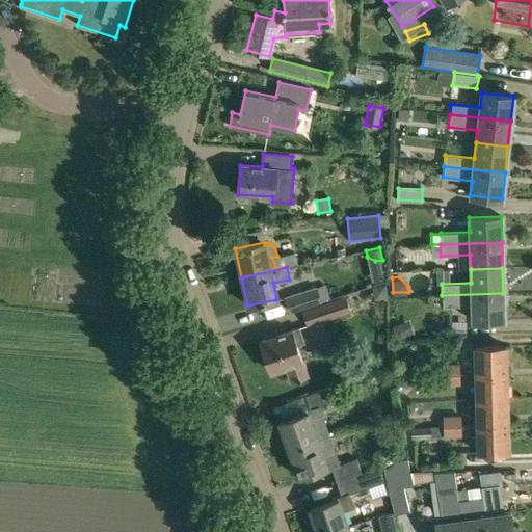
[(384,285),(372,287),(374,298),(387,297),(384,285)]
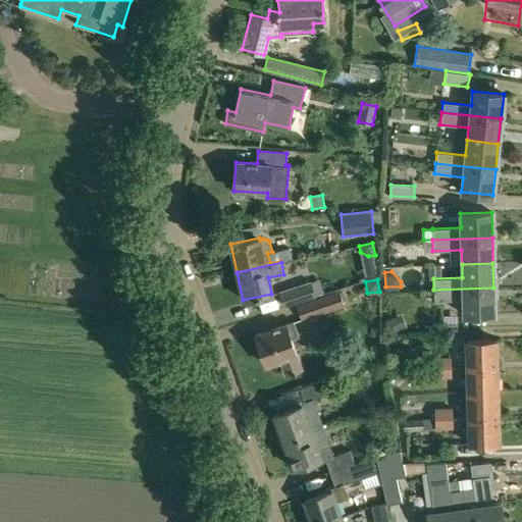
[(311,281),(280,292),(285,305),(316,295),(311,281)]
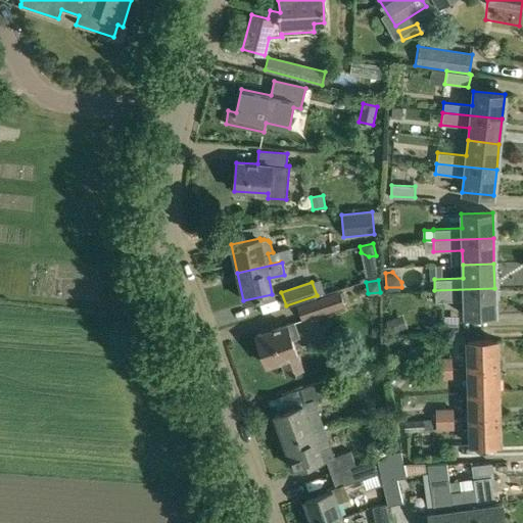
[(464,300),(464,316),(495,315),(494,288),(434,290),(435,301),(464,300)]
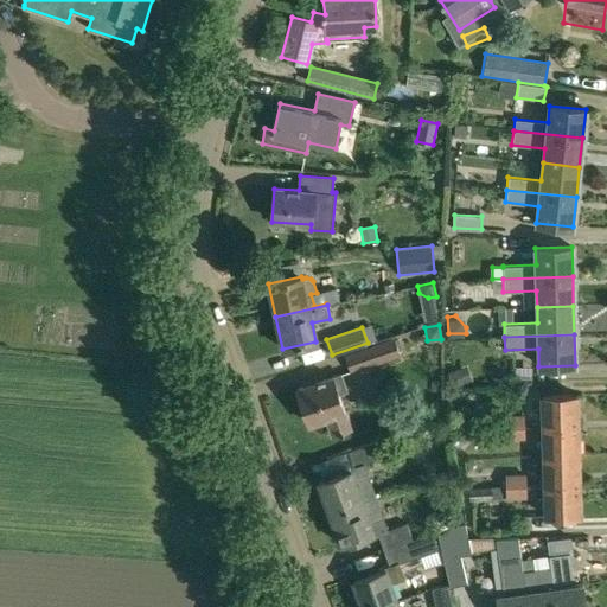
[(345,353),(351,372),(401,355),(395,337),(345,353)]
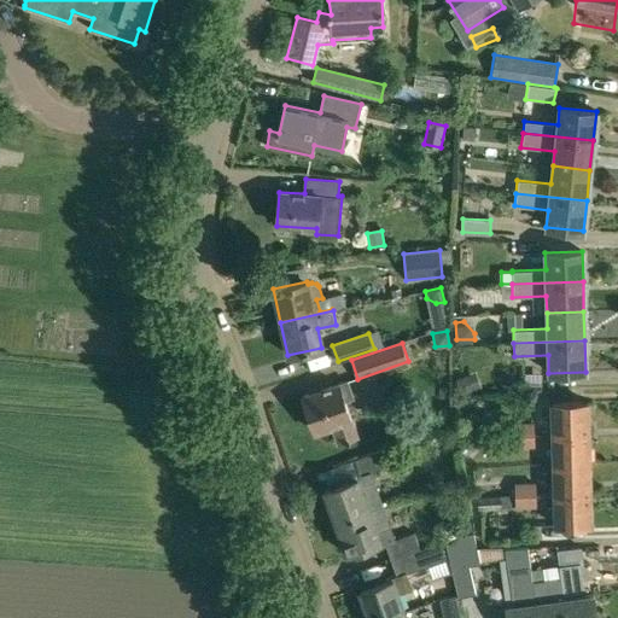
[(471,374),(456,379),(462,392),(476,388),(471,374)]
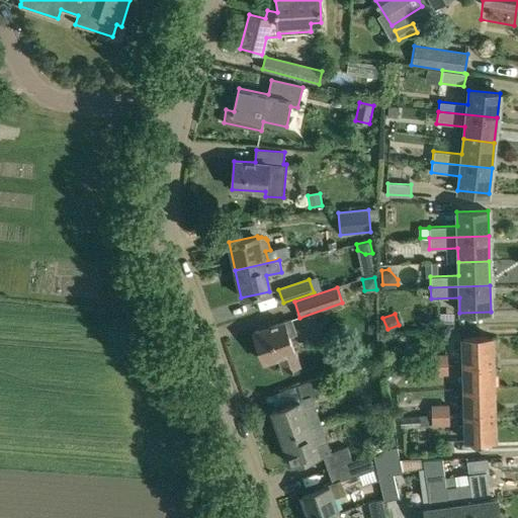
[(279,356),(284,371),(298,366),(293,351),(288,336),(295,333),(290,320),(254,332),(263,361),(279,356)]
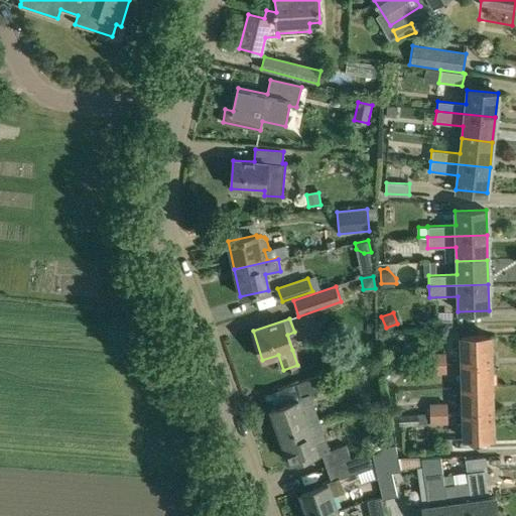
[(462,337),(463,362),(491,361),(490,336),(462,337)]
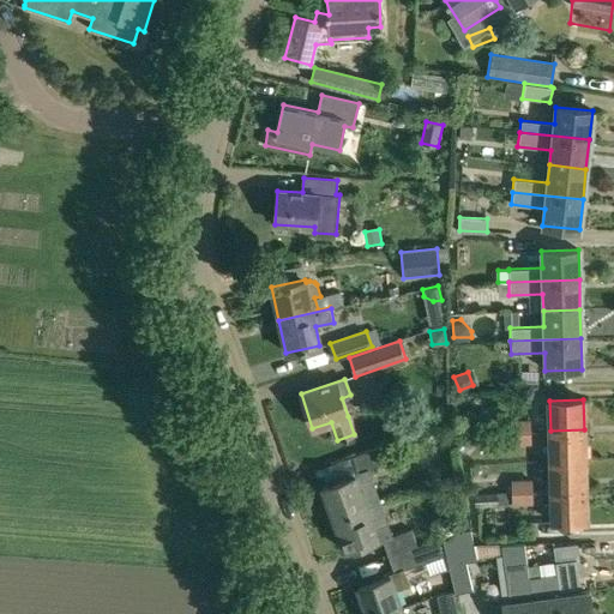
[(530,419),(510,420),(510,432),(531,432),(530,419)]
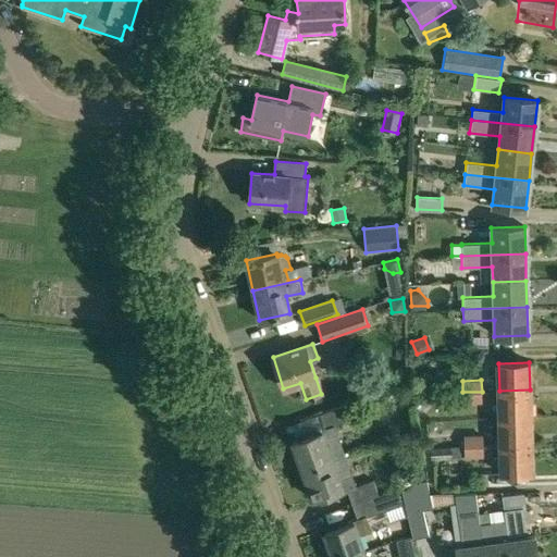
[(499,391),(499,418),(530,417),(530,390),(499,391)]
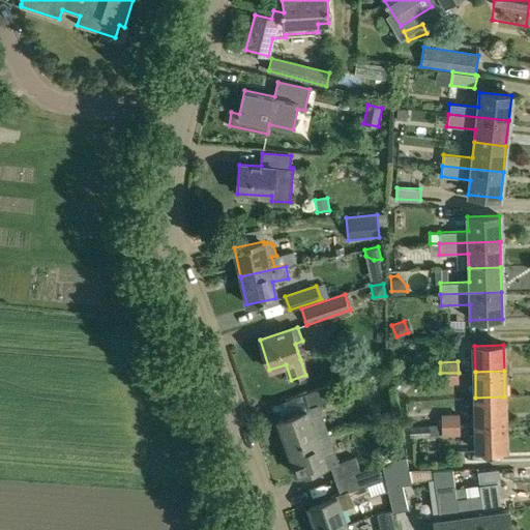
[(439,372),(428,373),(428,384),(439,383),(439,372)]
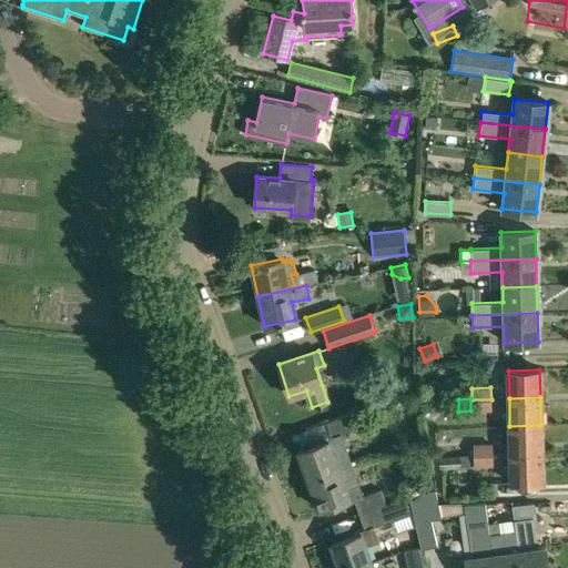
[(472,399),(473,411),(492,411),(492,399),(472,399)]
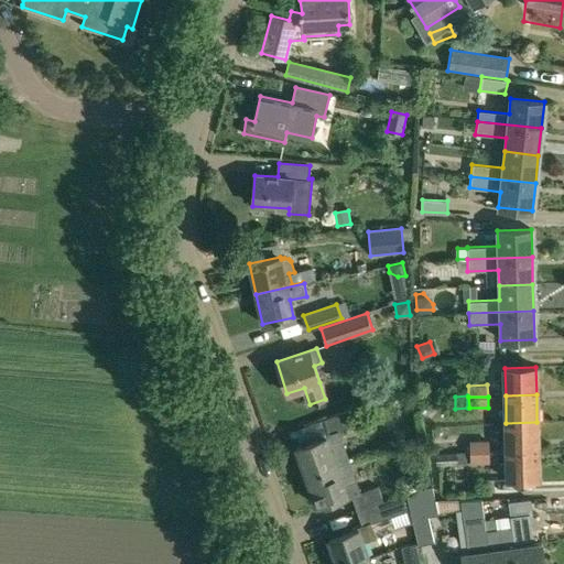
[(296,446),(306,476),(350,462),(339,430),(357,424),(351,409),(325,418),(331,434),(296,446)]
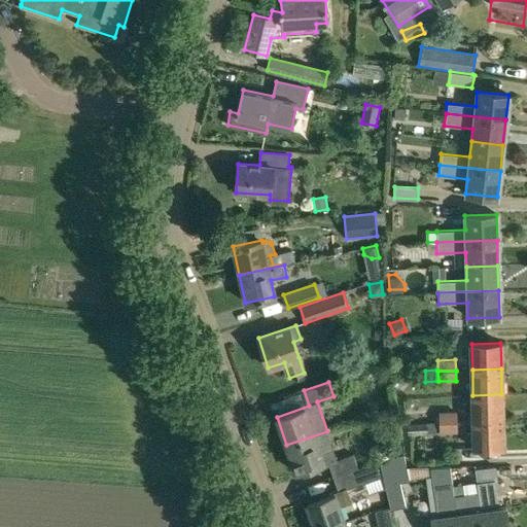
[(472,395),(473,421),(502,420),(501,394),(472,395)]
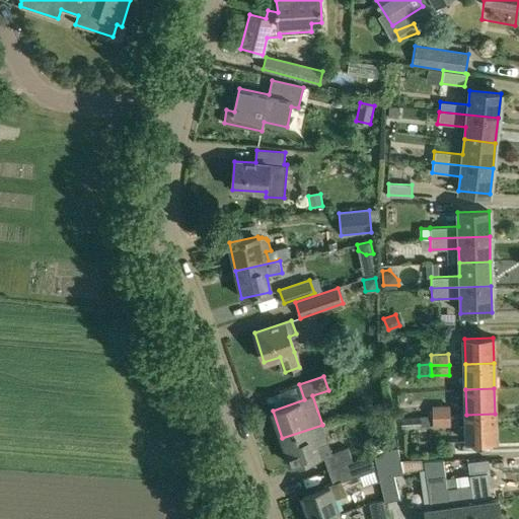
[(365,398),(370,424),(413,416),(408,389),(365,398)]
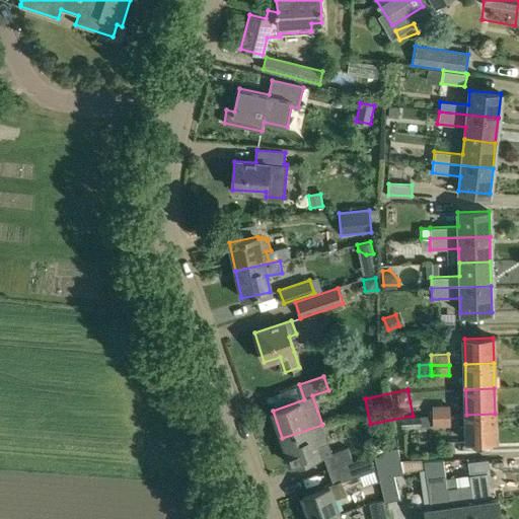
[(432,416),(450,415),(450,404),(432,404),(432,416)]
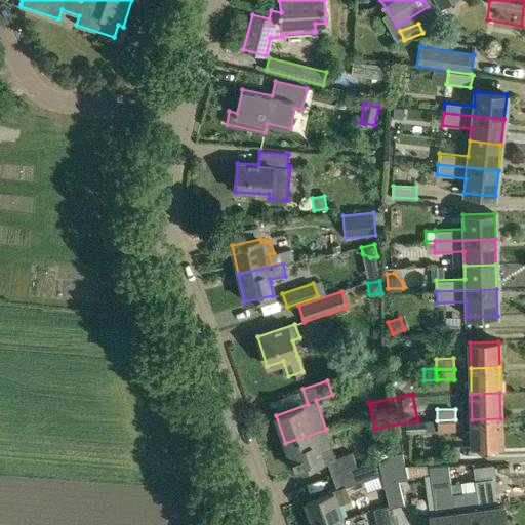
[(472,419),(473,445),(501,444),(500,418),(472,419)]
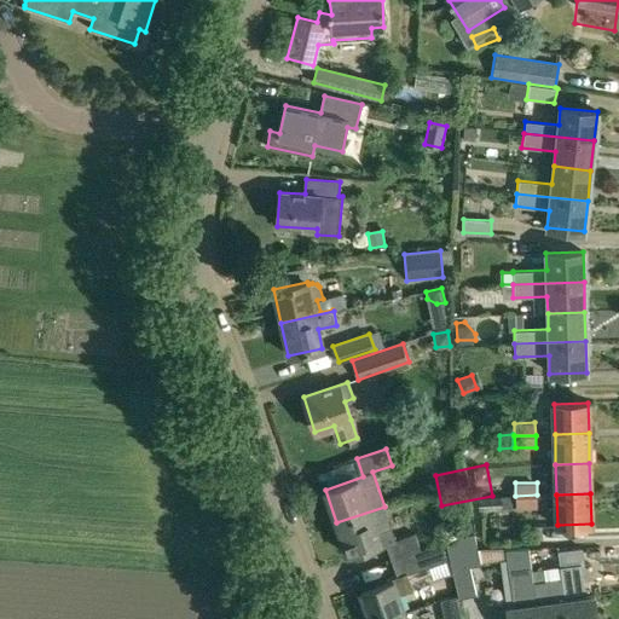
[(479,498),(479,509),(537,508),(537,495),(515,496),(501,496),(501,498),(479,498)]
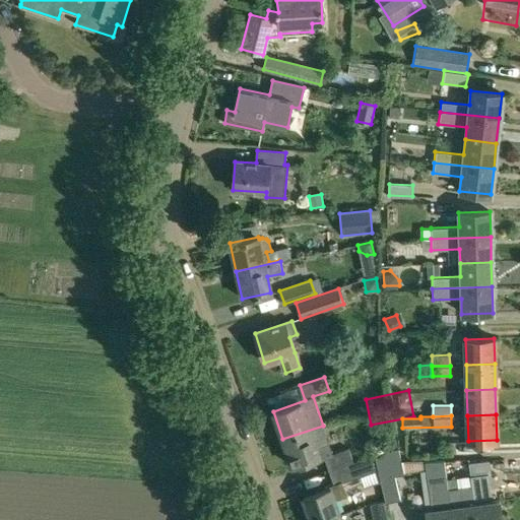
[(319,460),(324,458),(324,456),(332,453),(328,443),(329,443),(323,426),(282,439),(293,466),(318,457),(319,460)]
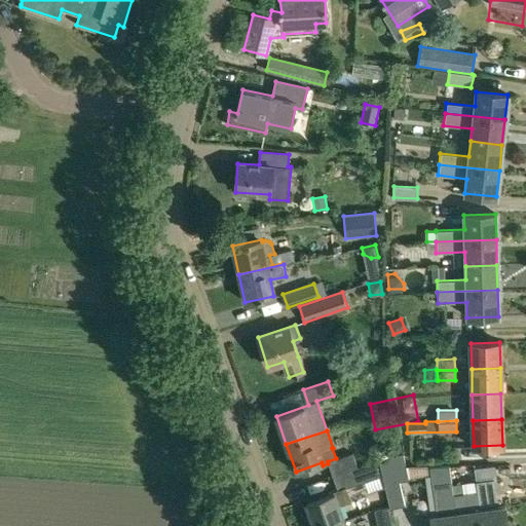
[(405,506),(399,479),(408,477),(403,453),(379,461),(390,510),(405,506)]
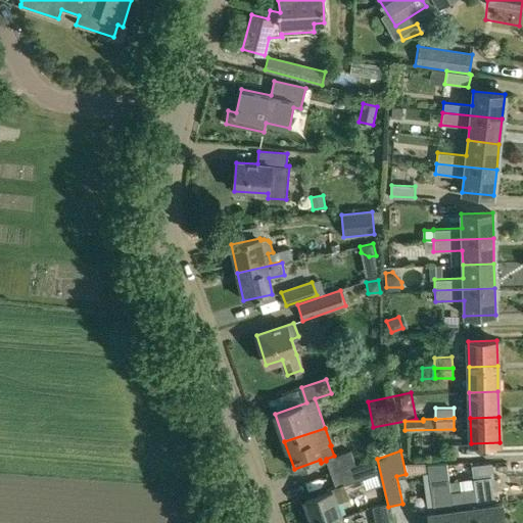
[(304,500),(312,522),(325,522),(344,517),(339,502),(349,497),(344,484),(378,472),(374,459),(355,465),(331,473),(335,486),(331,488),(332,490),(304,500)]
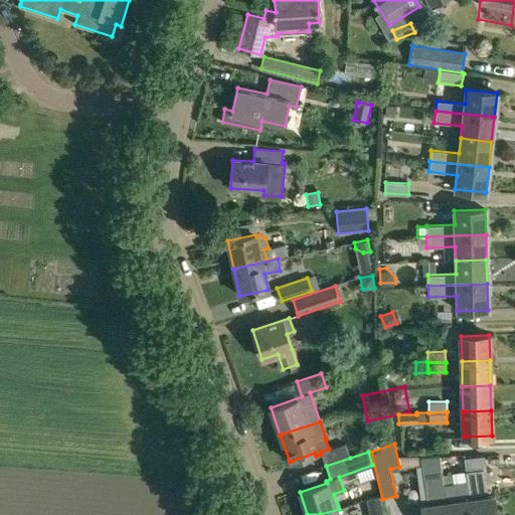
[(470,498),(472,514),(497,514),(495,495),(488,495),(484,469),(487,469),(485,456),(465,458),(466,471),(470,498)]
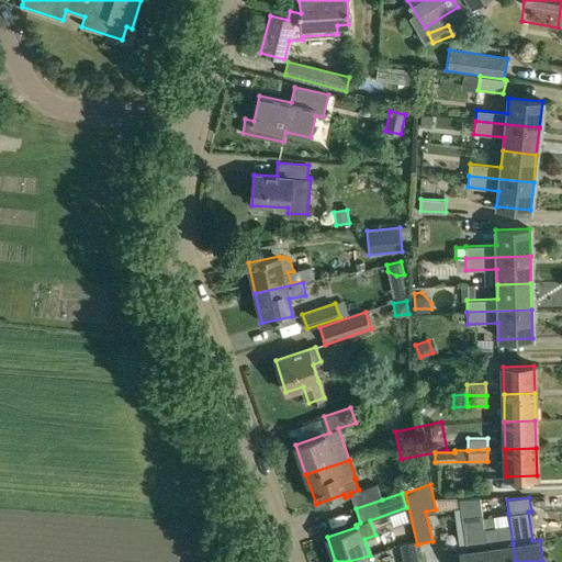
[(487,561),(484,535),(485,535),(482,517),(480,499),(459,501),(467,550),(460,551),(461,552),(450,554),(450,561),(487,561)]
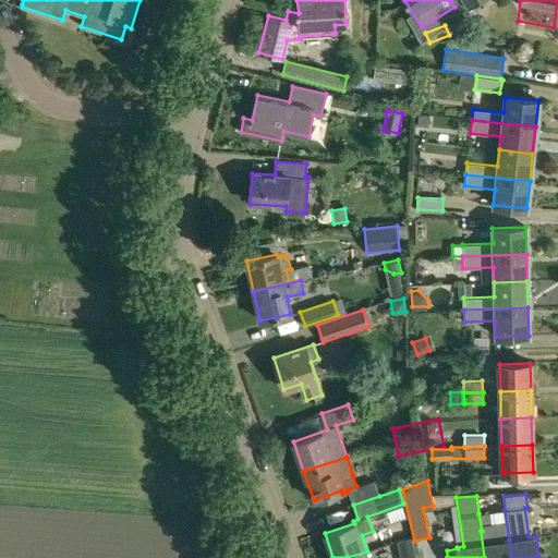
[(542,509),(543,523),(557,521),(557,512),(557,507),(542,509)]
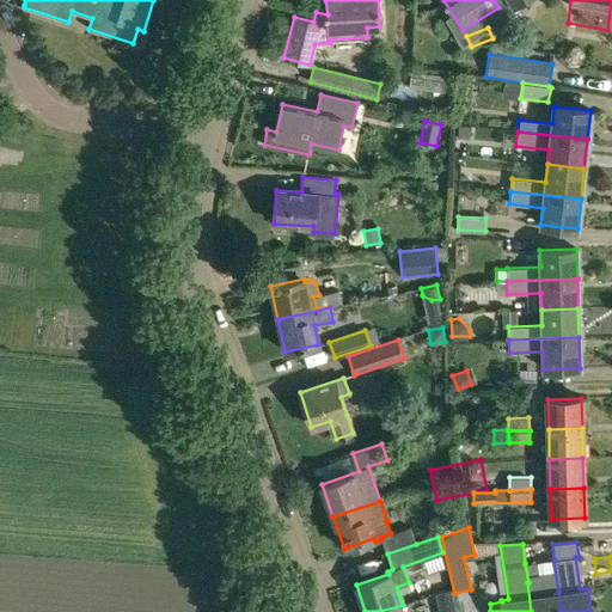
[(527,582),(531,611),(561,611),(558,592),(545,594),(543,581),(542,581),(538,561),(525,563),(528,582),(527,582)]
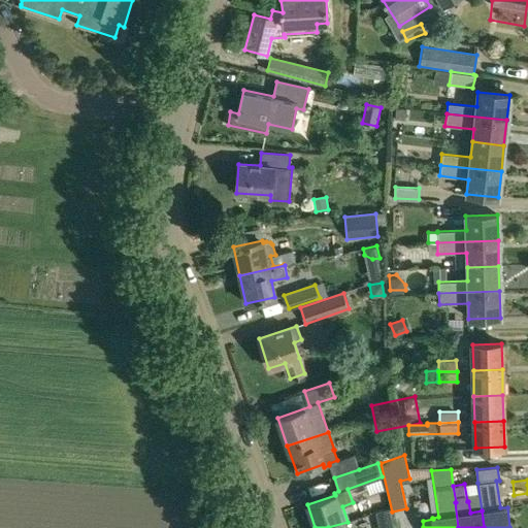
[(375,512),(378,527),(394,527),(390,507),(375,512)]
